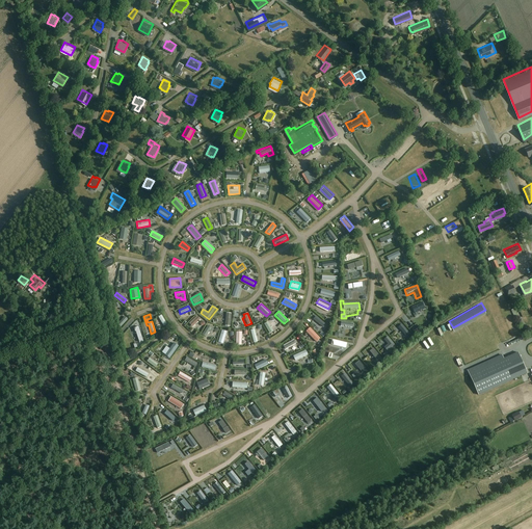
[(121,326),(128,318),(124,315),(117,323),(121,326)]
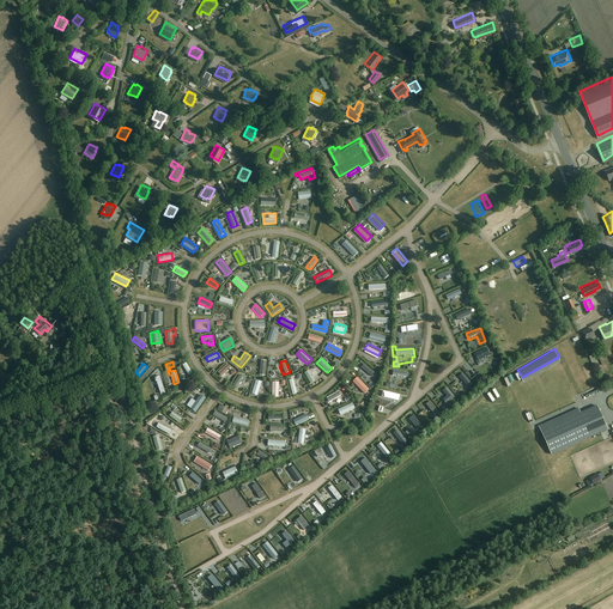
[(222,378),(231,370),(226,364),(217,373),(222,378)]
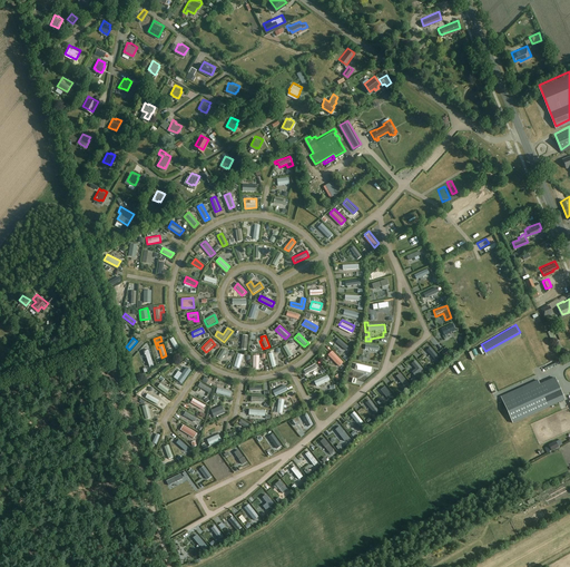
[(287,344),(282,346),(288,359),(293,357),(287,344)]
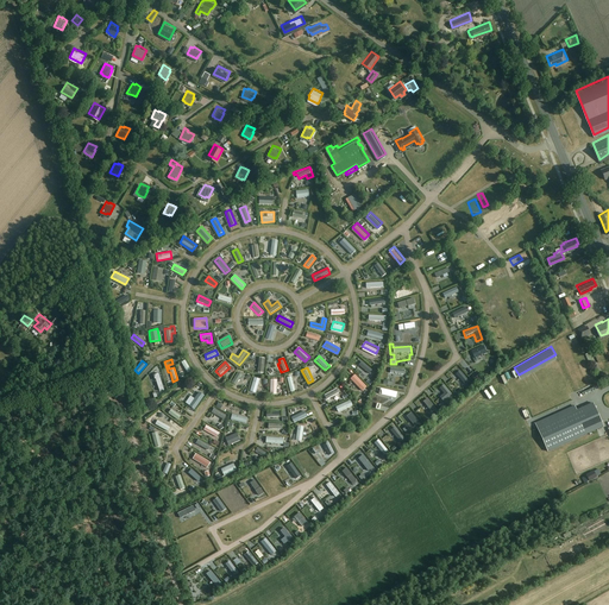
[(237,388),(239,380),(246,384),(249,377),(237,372),(231,385),(237,388)]
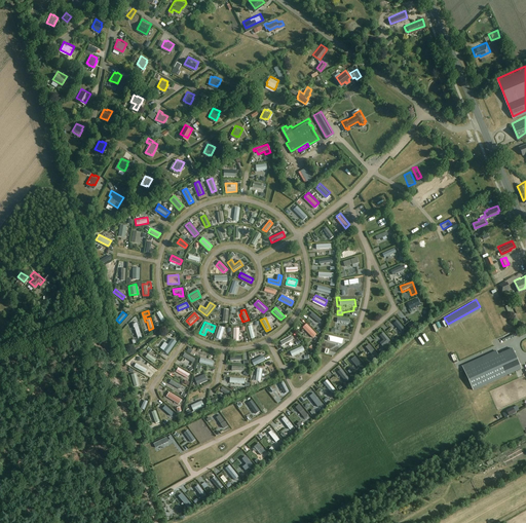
[(306,324),(302,328),(313,339),(317,335),(306,324)]
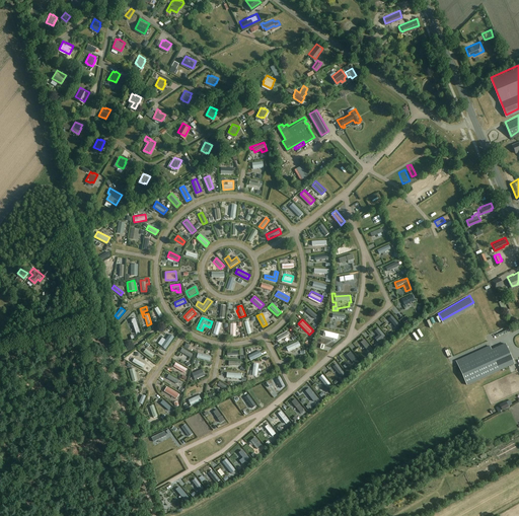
[(212,335),(217,337),(222,323),(216,322),(212,335)]
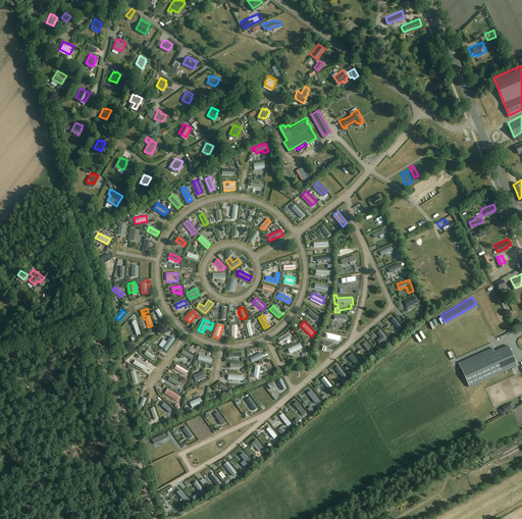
[(291,334),(289,330),(277,336),(280,341),(291,334)]
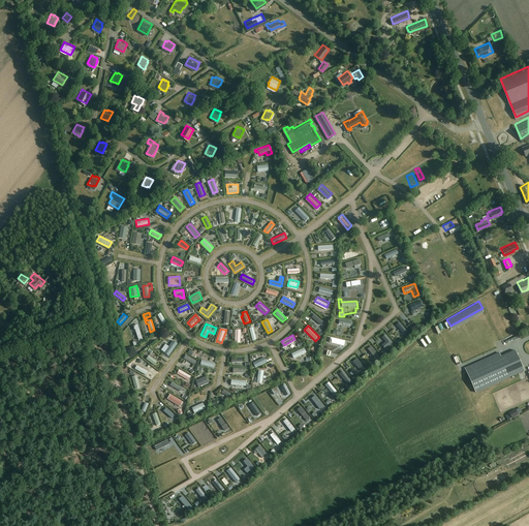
[(168,357),(178,344),(173,340),(163,352),(168,357)]
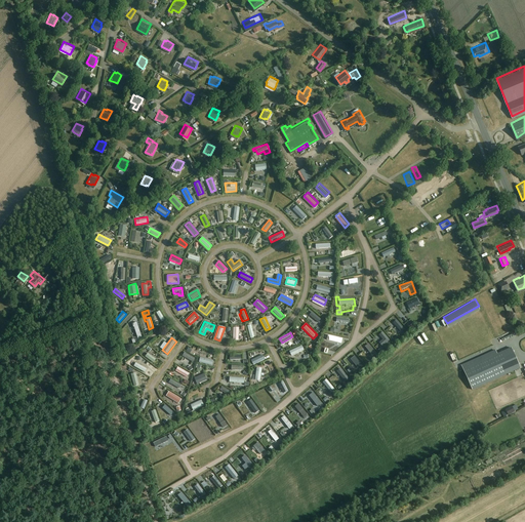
[(521,365),(512,345),(497,351),(495,347),(461,362),(472,387),(521,365)]
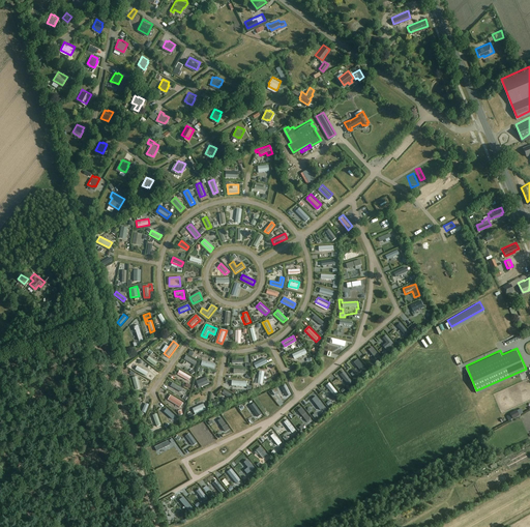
[(294,360),(306,354),(304,349),(291,355),(294,360)]
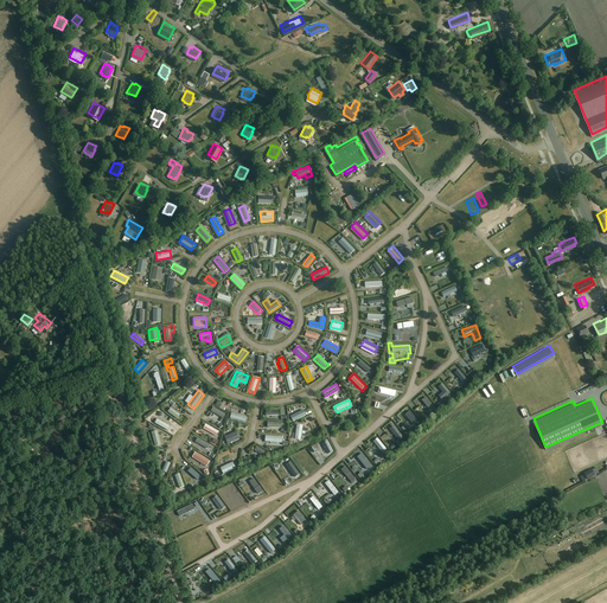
[(170,408),(167,412),(177,418),(179,412),(170,408)]
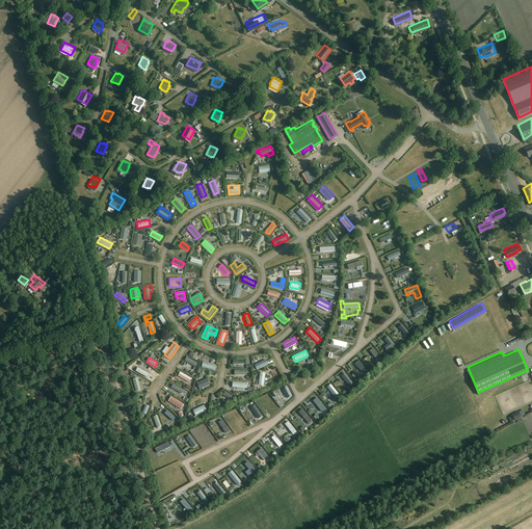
[(189,369),(190,365),(192,366),(194,361),(185,358),(182,367),(189,369)]
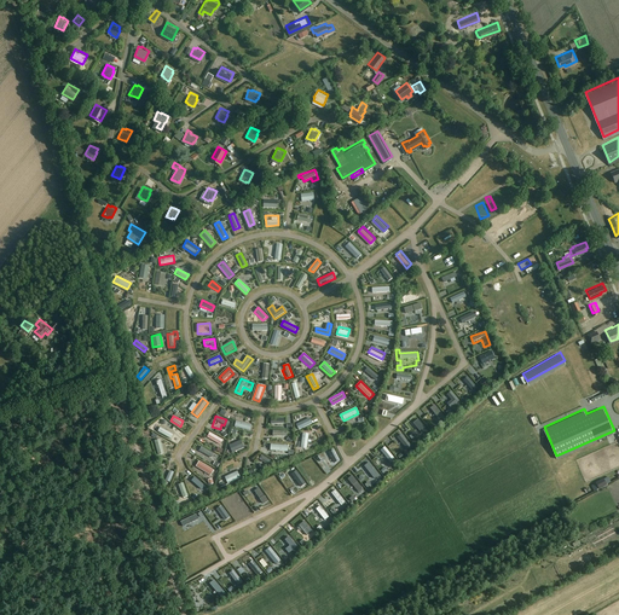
[(312,424),(310,418),(295,424),(299,431),(312,424)]
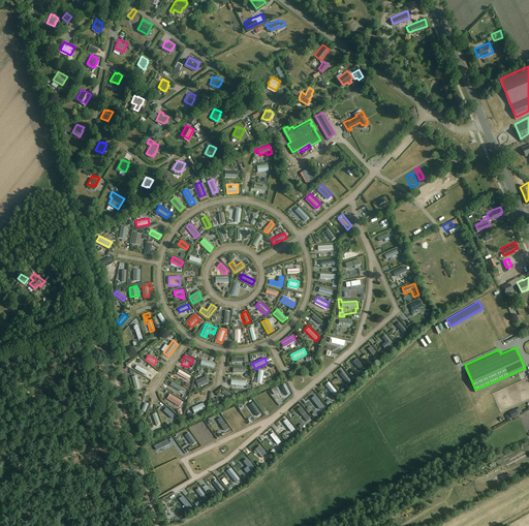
[(201,360),(199,366),(213,369),(215,363),(201,360)]
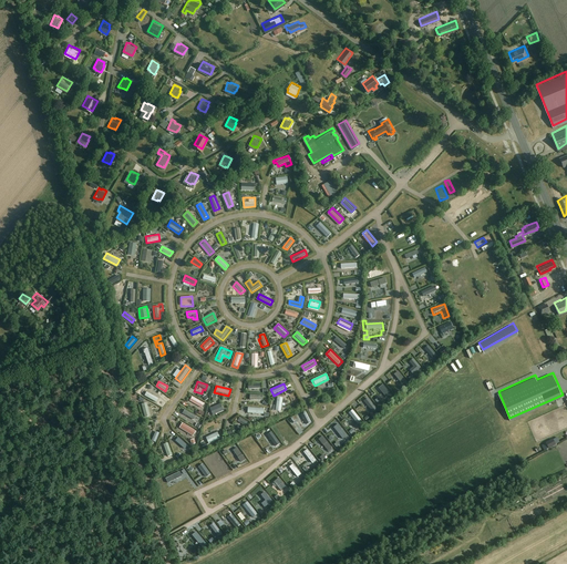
[(145,391),(144,396),(156,401),(158,397),(145,391)]
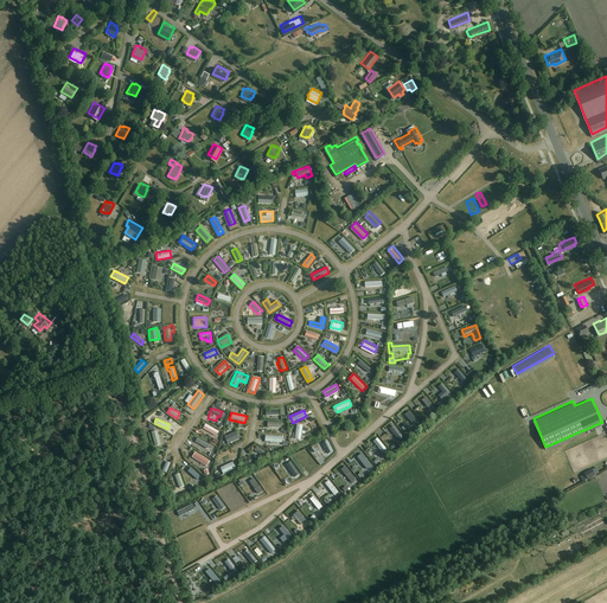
[(216,436),(218,431),(204,425),(202,430),(216,436)]
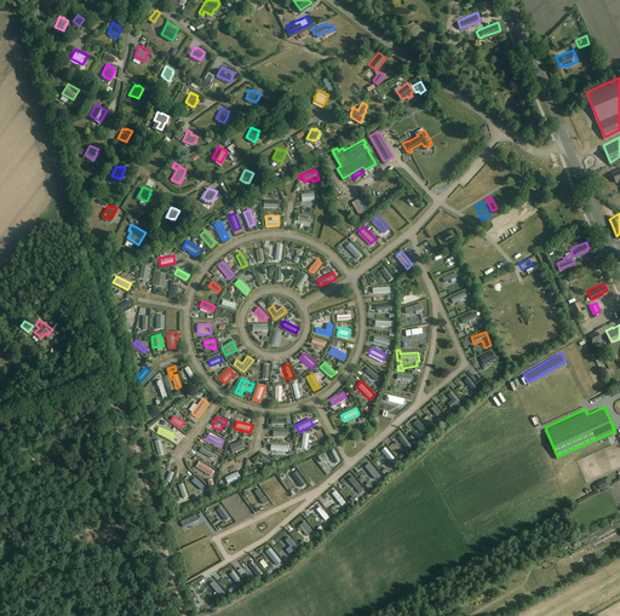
[(154,441),(158,455),(165,453),(160,438),(154,441)]
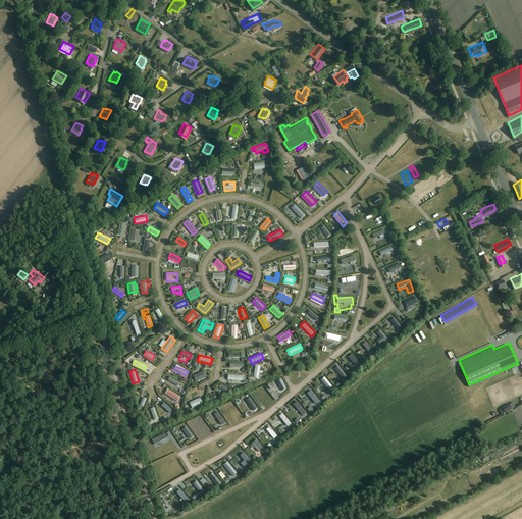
[(193,374),(195,382),(205,379),(204,372),(193,374)]
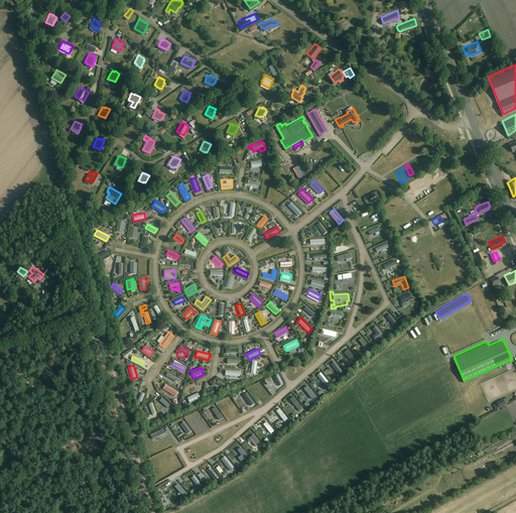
[(168,373),(166,376),(176,381),(177,377),(168,373)]
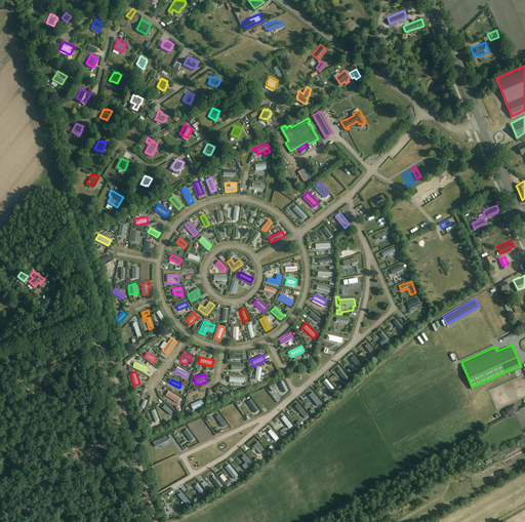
[(165,397),(179,403),(182,398),(167,392),(165,397)]
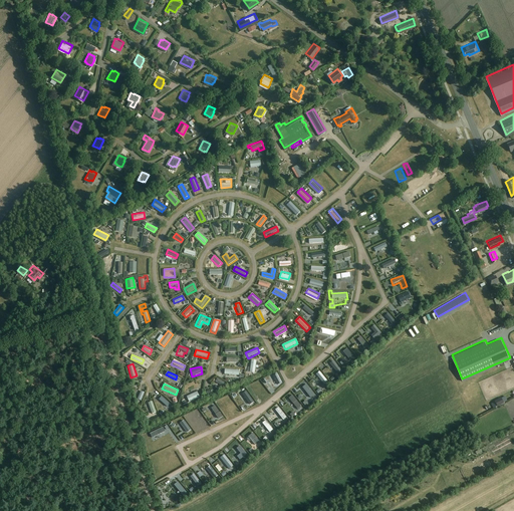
[(466,394),(468,397),(476,391),(474,388),(466,394)]
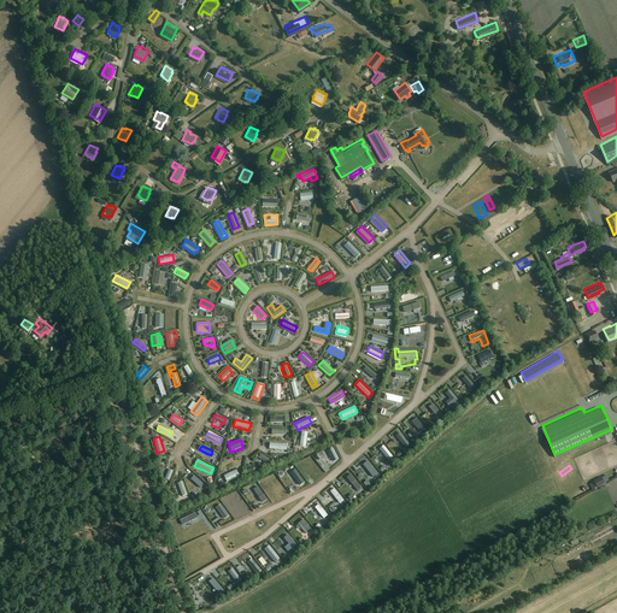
[(227,483),(240,478),(236,470),(223,475),(227,483)]
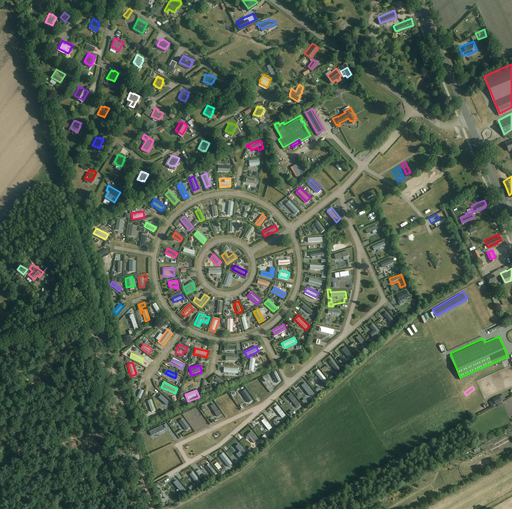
[(505,396),(503,392),(489,399),(492,404),(505,396)]
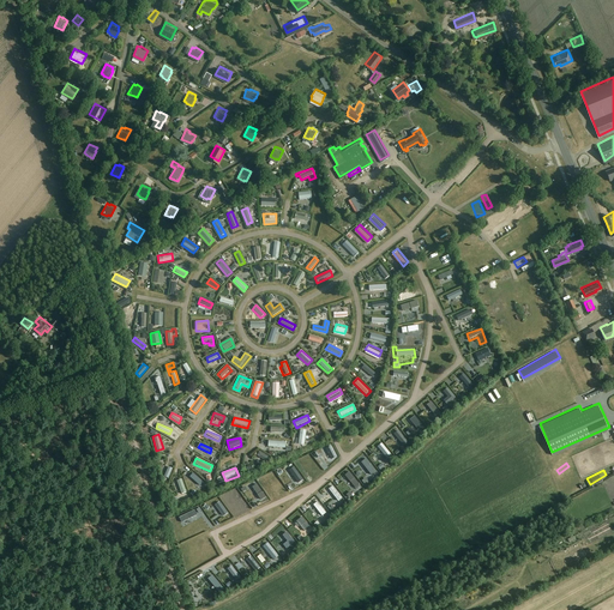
[(196,472),(191,476),(200,489),(205,487),(196,472)]
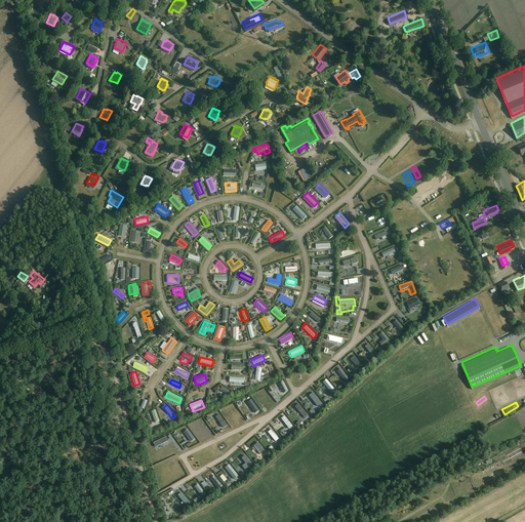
[(153,423),(159,420),(155,409),(149,412),(153,423)]
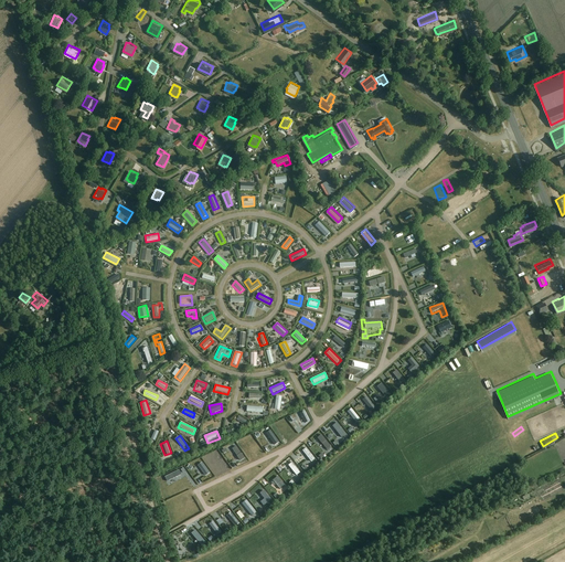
[(556,476),(564,472),(564,469),(564,468),(562,469),(558,465),(555,467),(553,464),(551,465),(556,476)]
